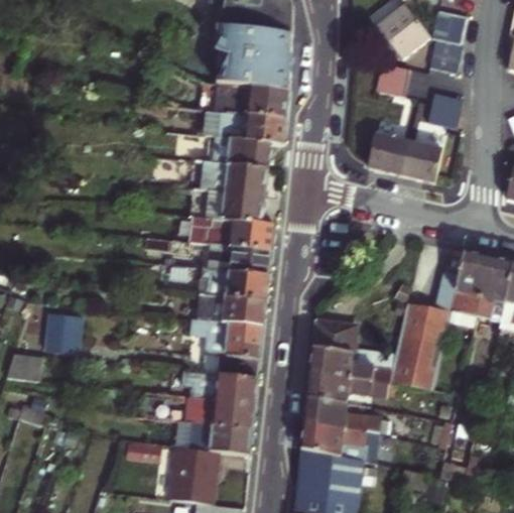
[(214,0),(214,2),(211,20),(221,24),(220,26),(226,26),(291,31),(291,2),(287,0),(214,0)]
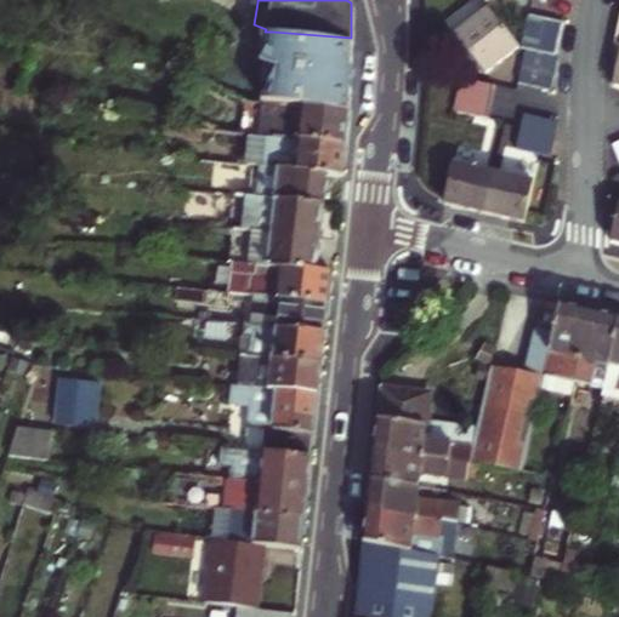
[(483,70),(517,46),(486,6),(453,30),(483,70)]
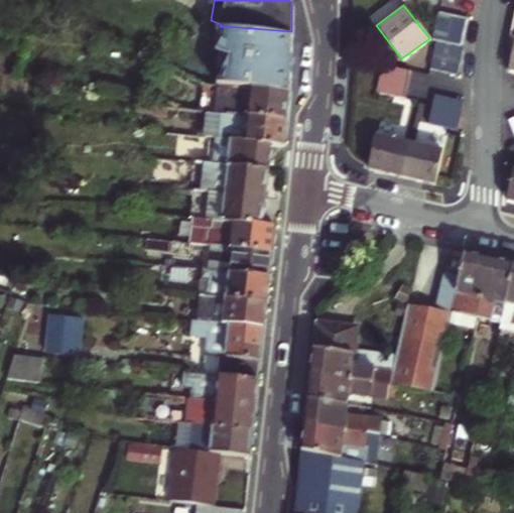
[(466,15),(437,9),(431,39),(433,39),(460,43),(466,15)]
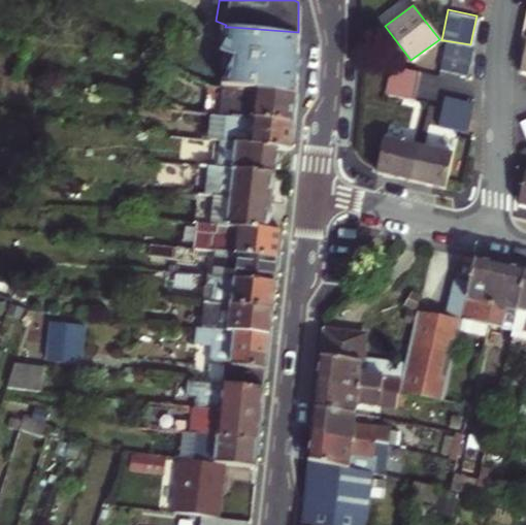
[(225,27),(221,26),(220,53),(229,54),(231,27),(225,27)]
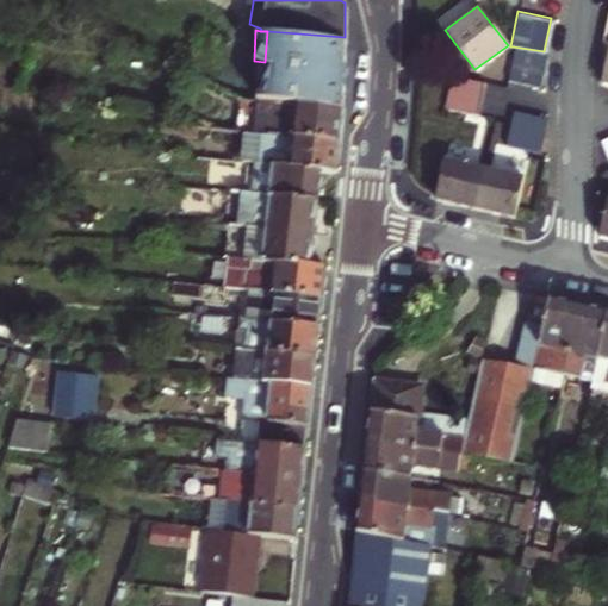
[(341,107),(345,37),(267,31),(265,62),(268,64),(264,82),(253,98),(341,107)]
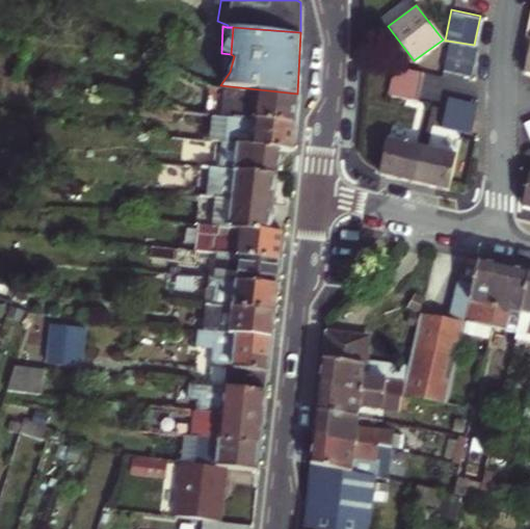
[(474,45),(447,41),(441,69),(470,75),(476,46),(474,45)]
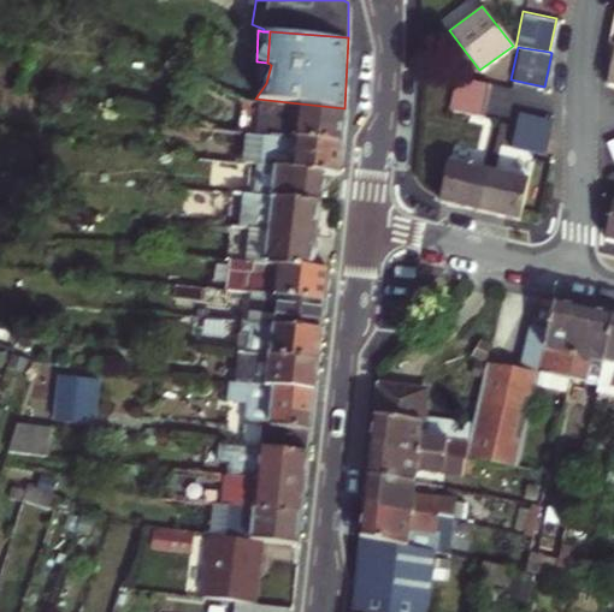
[(257,61),(258,81),(266,83),(271,65),(267,63),(257,61)]
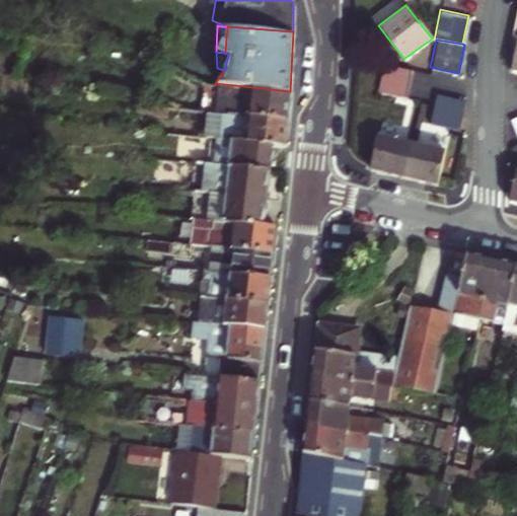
[(409,82),(411,68),(383,62),(380,76),(409,82)]
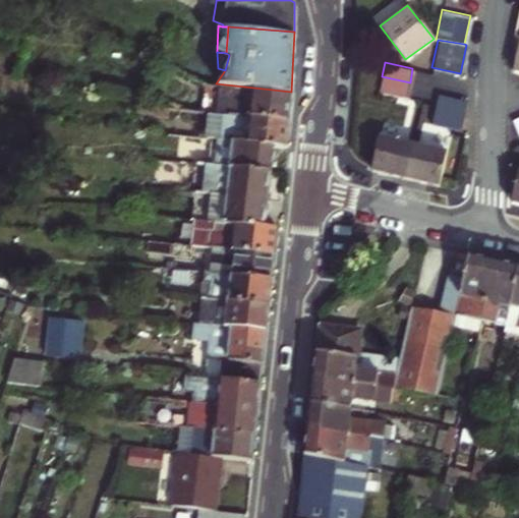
[(379,91),(406,97),(410,82),(382,76),(379,91)]
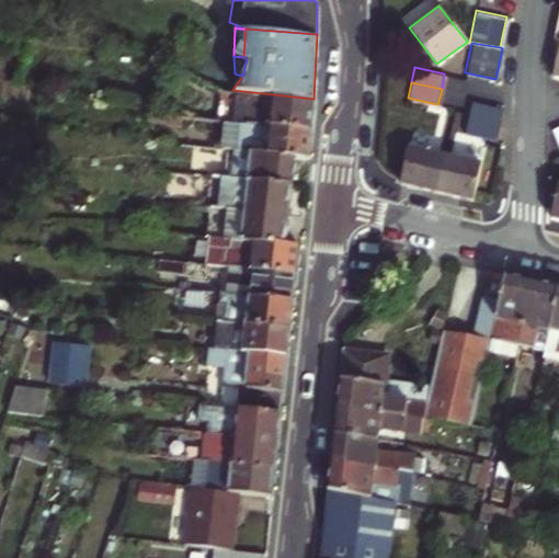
[(237,121),(311,129),(314,99),(232,90),(229,120),(237,121)]
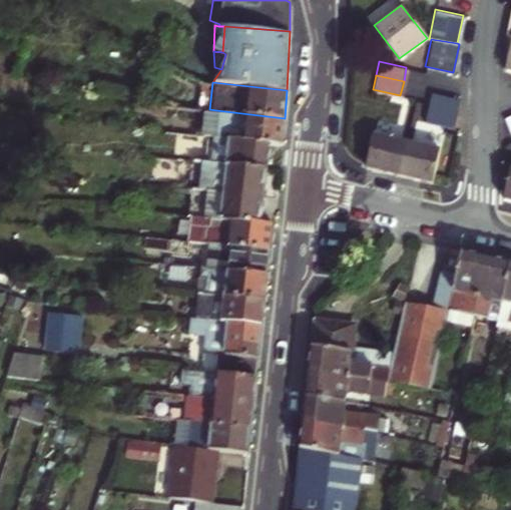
[(458,99),(431,92),(424,120),(452,126),(458,99)]
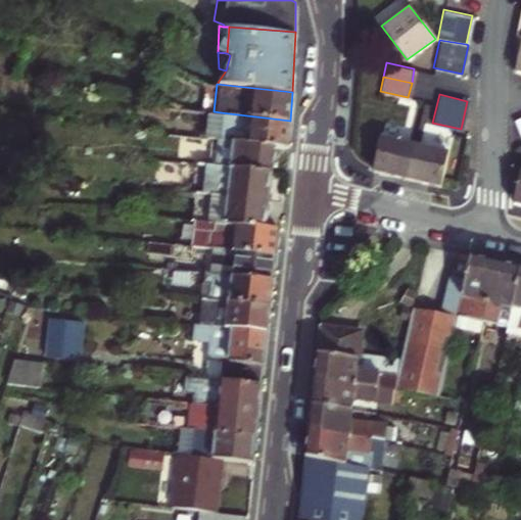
[(218,138),(221,112),(214,111),(207,111),(204,137),(217,138),(218,138)]
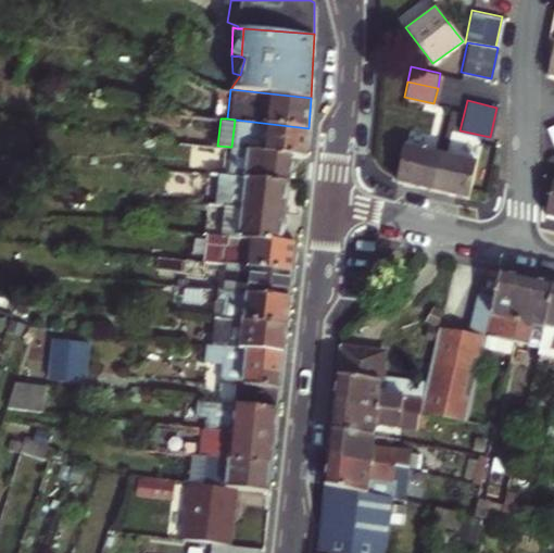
[(306,154),(309,128),(235,120),(231,147),(306,154)]
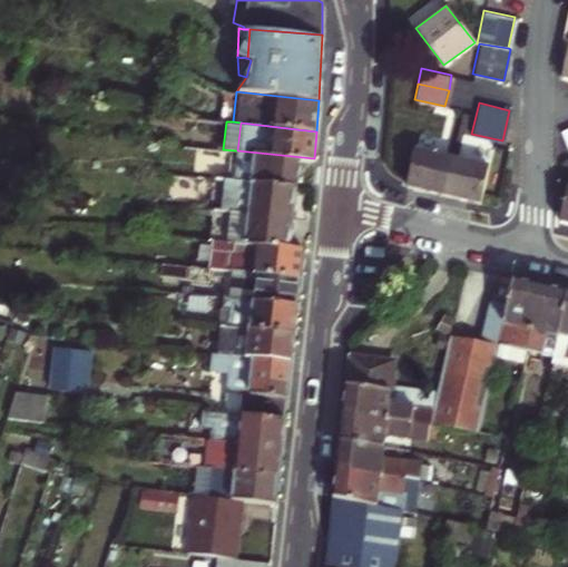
[(413,146),(405,184),(442,193),(451,155),(413,146)]
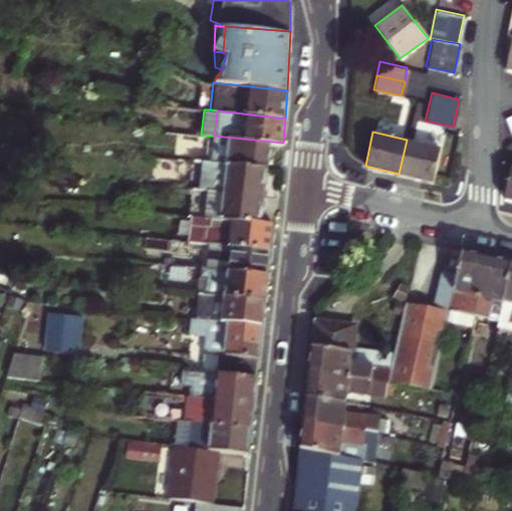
[(267,168),(270,143),(283,144),(283,143),(214,136),(213,136),(210,162),(267,168)]
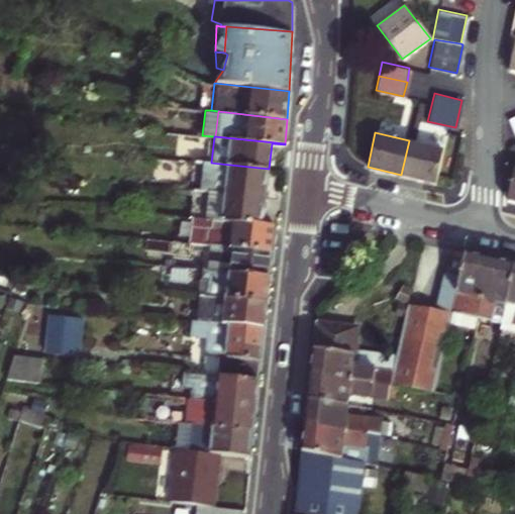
[(401,175),(433,183),(441,147),(409,140),(401,175)]
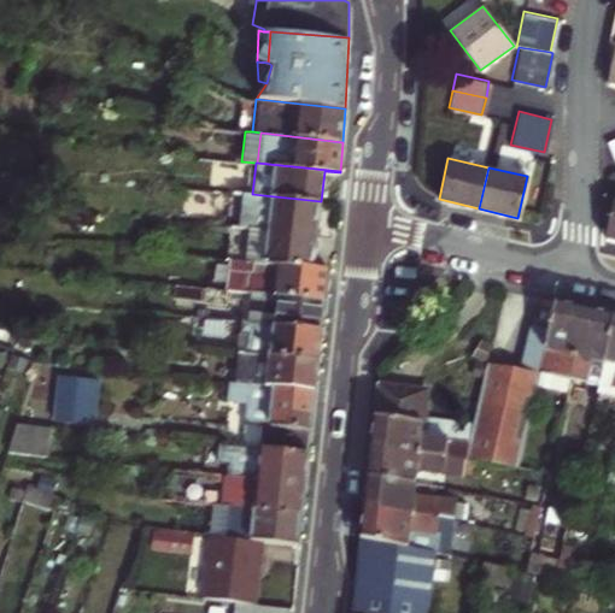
[(247,193),(233,192),(230,218),(226,217),(224,223),(244,225),(247,193)]
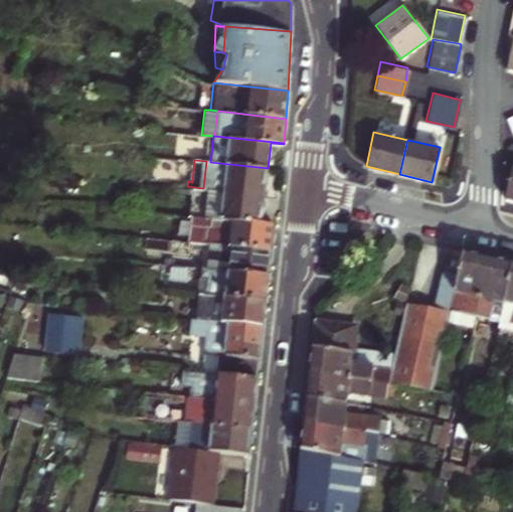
[(265,195),(268,168),(210,162),(206,161),(203,188),(210,189),(265,195)]
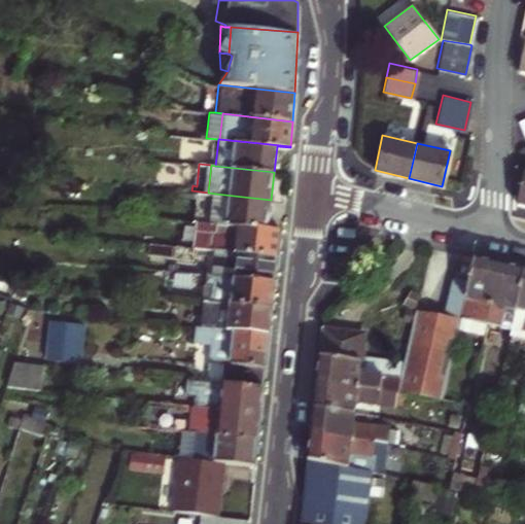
[(524,168),(523,168),(515,203),(524,205),(524,168)]
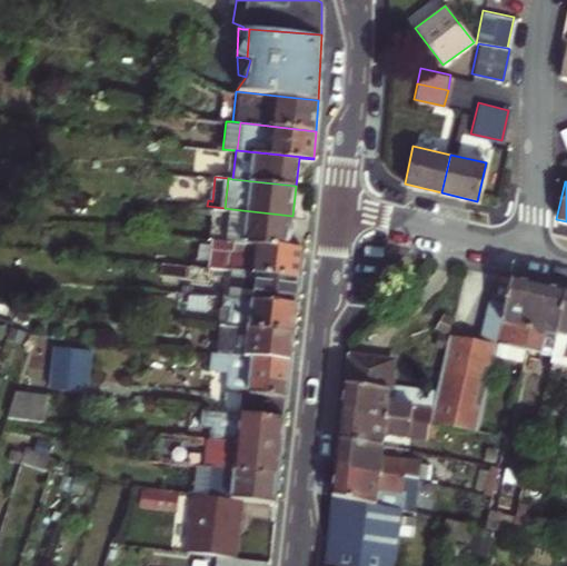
[(211,238),(229,240),(232,209),(225,208),(207,206),(205,219),(205,225),(212,226),(211,238)]
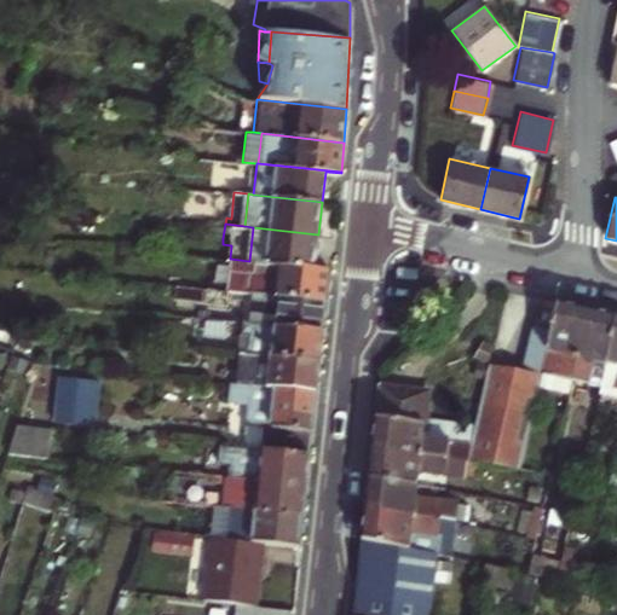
[(330,268),(315,267),(318,235),(253,227),(249,261),(255,262),(315,268),(330,270),(330,268)]
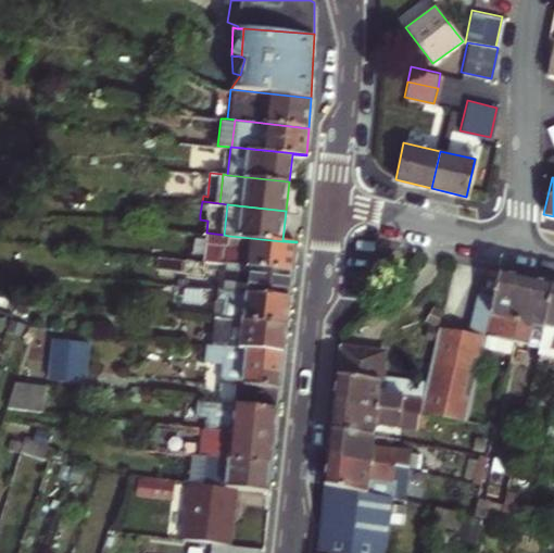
[(203,260),(227,263),(229,236),(224,235),(206,233),(203,260)]
